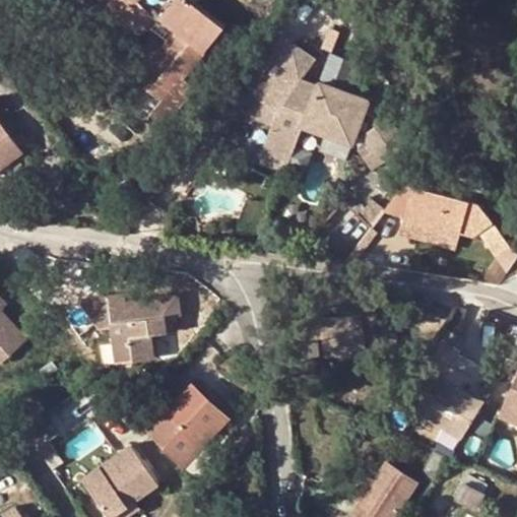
[(136,3),(139,0),(103,0),(120,18),(136,3)]
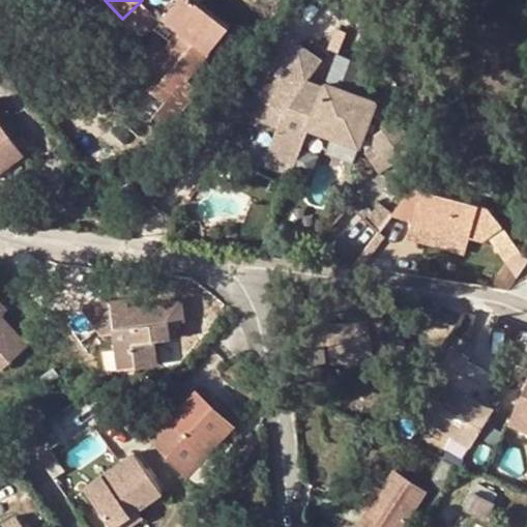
[(175,5),(171,0),(145,0),(163,21),(175,5)]
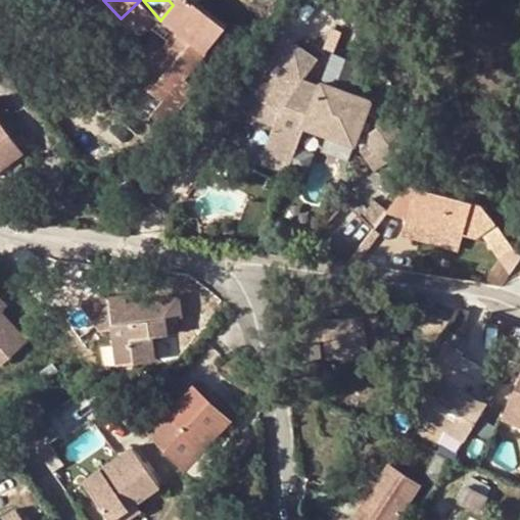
[(160,20),(176,33),(203,55),(225,30),(188,0),(177,0),(173,5),(160,20)]
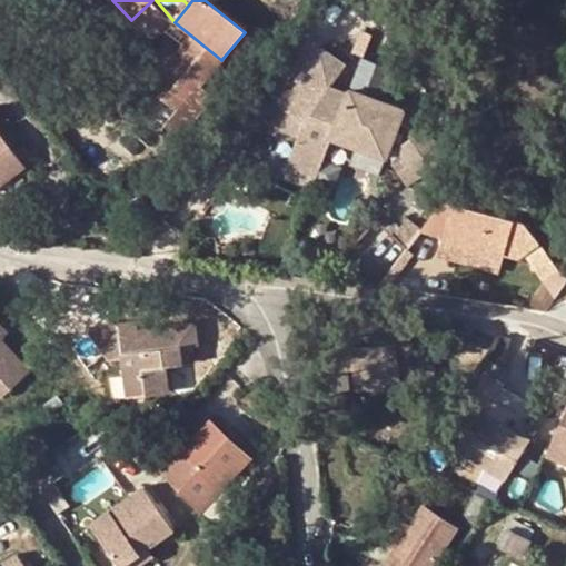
[(199,88),(221,60),(191,36),(169,65),(199,88)]
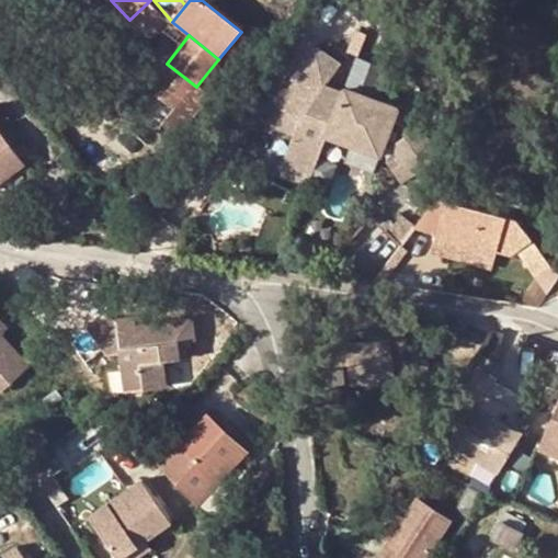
[(391,147),(411,175),(436,159),(416,129),(407,136),(398,124),(389,120),(395,104),(343,87),(341,93),(322,87),(337,66),(312,48),(274,103),(297,120),(279,171),(307,182),(326,133),(376,151),(380,144),(391,147)]
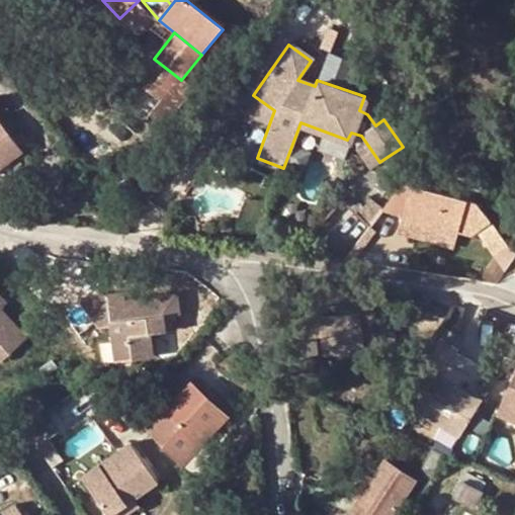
[(333,52),(326,69),(354,80),(361,63),(333,52)]
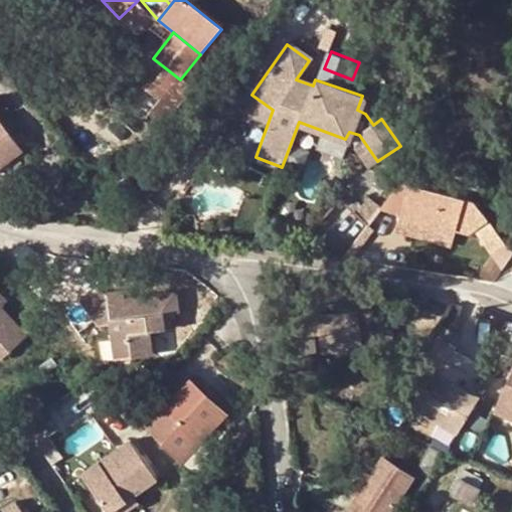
[(162,127),(192,90),(180,79),(153,58),(134,81),(160,103),(149,117),(162,127)]
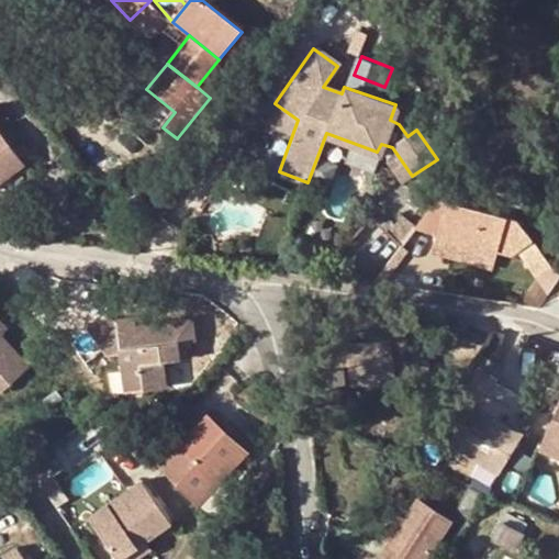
[(0,183),(24,165),(0,135),(0,183)]
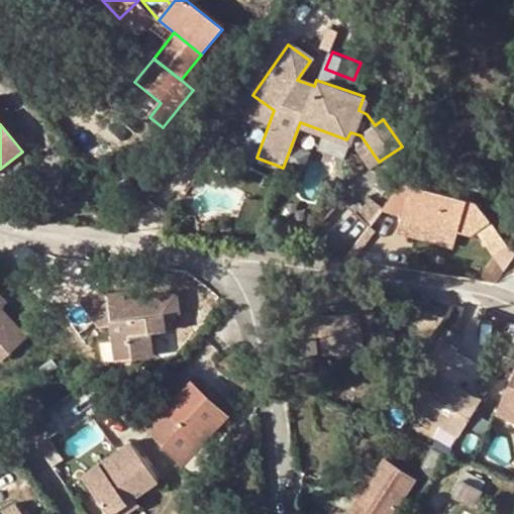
[(475,203),(410,186),(397,232),(451,247),(455,232),(473,237),(477,234),(494,259),(508,248),(475,203)]
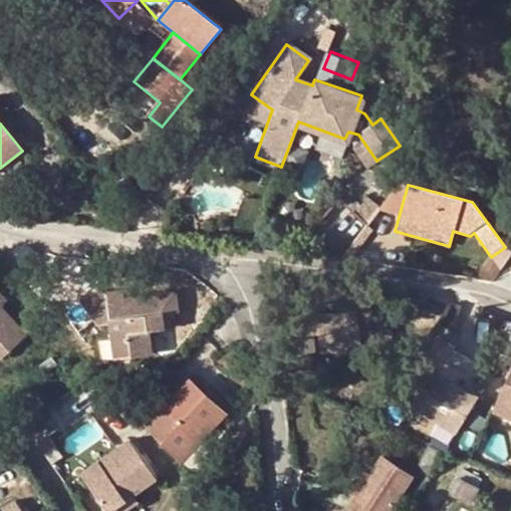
[(378,249),(361,236),(341,262),(365,266),(378,249)]
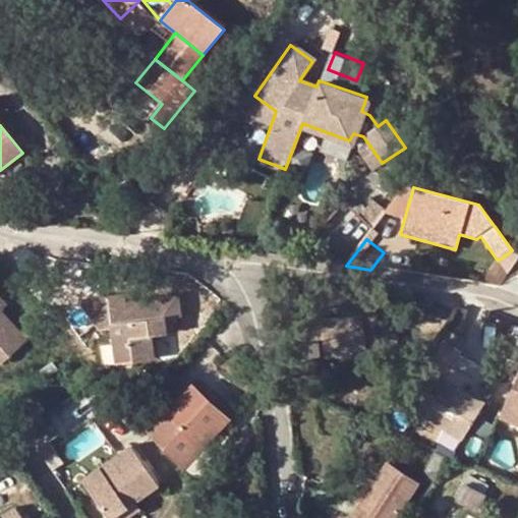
[(126,294),(102,297),(108,305),(128,304),(127,302),(126,294)]
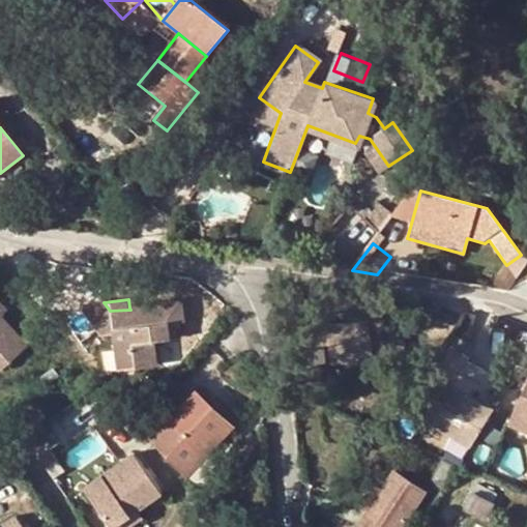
[(110,311),(104,302),(86,304),(84,314),(107,342),(115,341),(117,352),(132,351),(134,364),(156,362),(154,343),(179,339),(177,324),(183,323),(181,302),(147,305),(148,315),(132,317),(130,310),(110,311)]
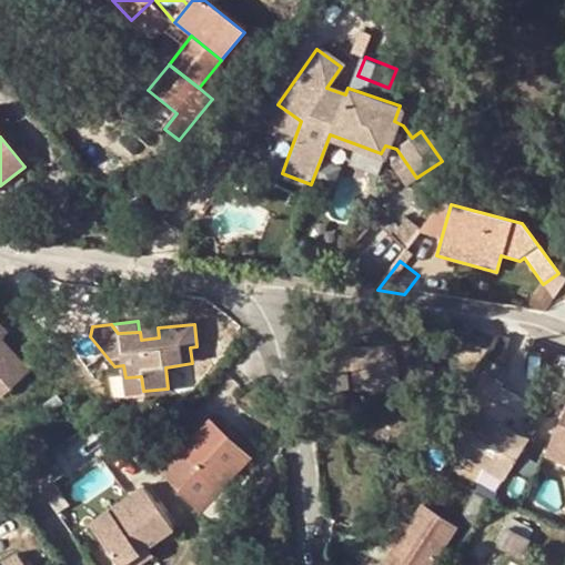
[(0,400),(30,373),(0,342),(7,335),(0,328),(0,400)]
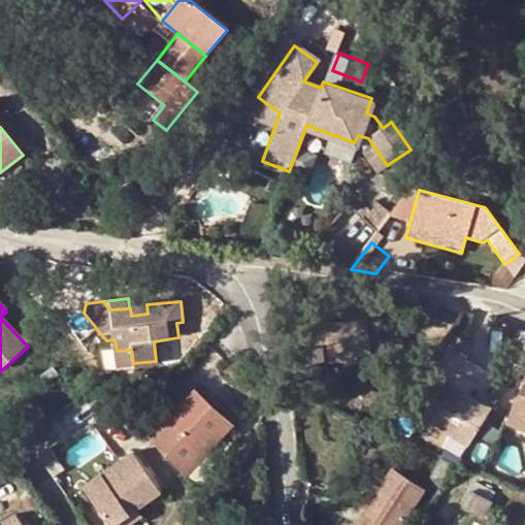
[(148,314),(146,304),(129,306),(130,308),(131,316),(148,314)]
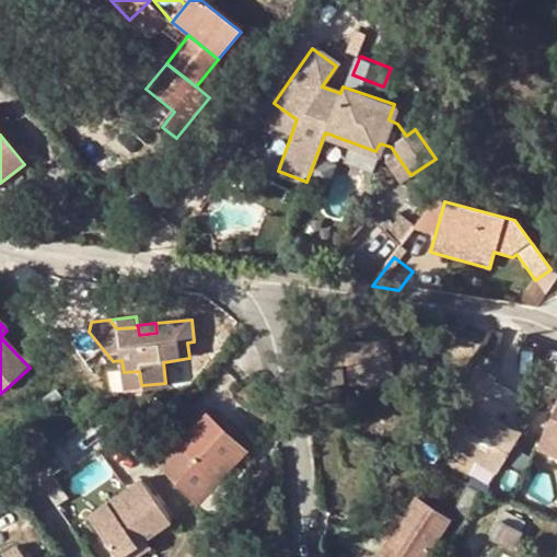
[(387,341),(322,349),(324,368),(320,368),(321,381),(324,380),(325,389),(337,387),(335,363),(343,363),(346,386),(391,381),(391,379),(427,375),(422,341),(389,346),(387,341)]
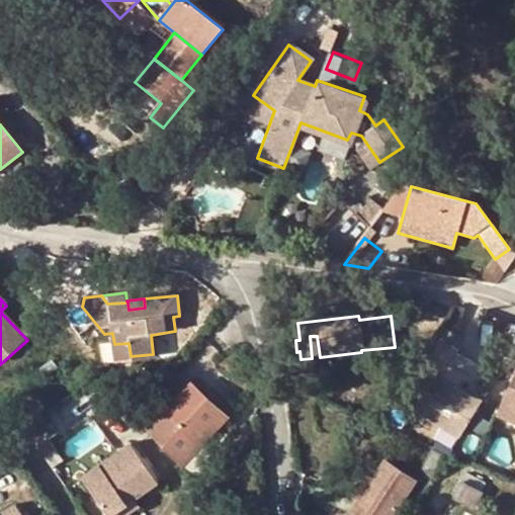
[(129,343),(114,344),(117,363),(154,359),(153,354),(131,356),(129,343)]
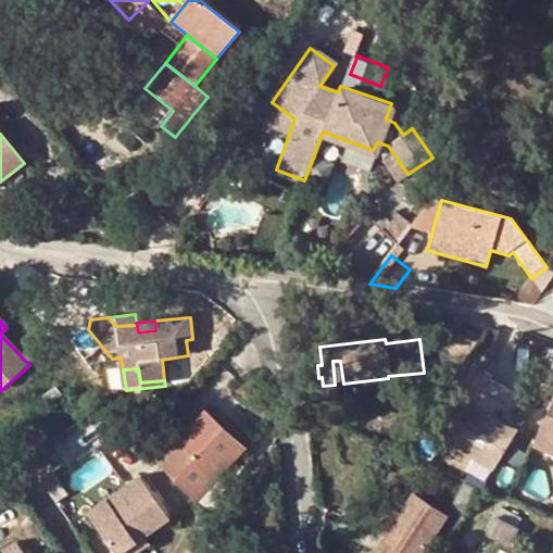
[(511,440),(484,422),(487,416),(481,413),(490,397),(499,402),(506,390),(477,372),(460,400),(467,404),(443,441),(493,473),(511,440)]
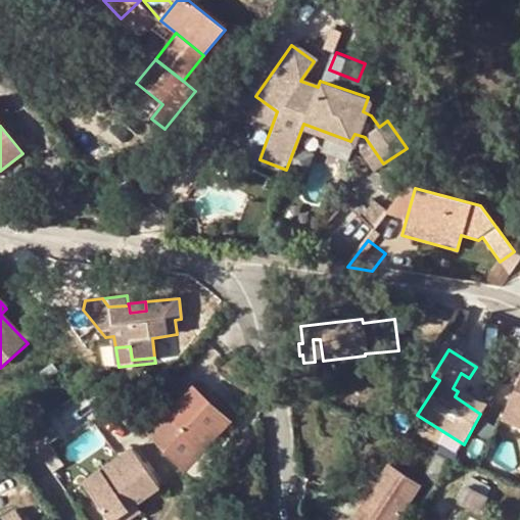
[(56,374),(51,366),(39,374),(44,382),(56,374)]
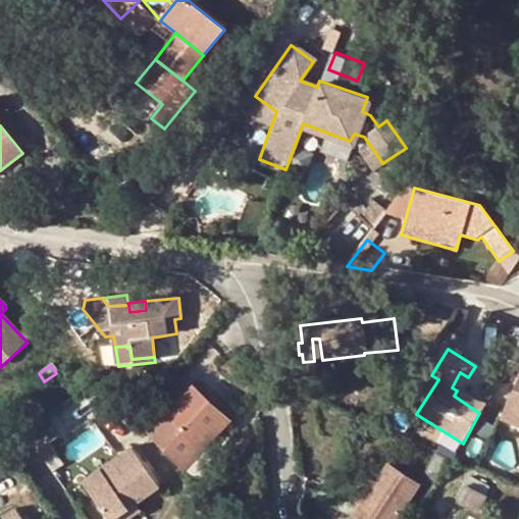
[(192,388),(151,434),(183,472),(228,422),(192,388)]
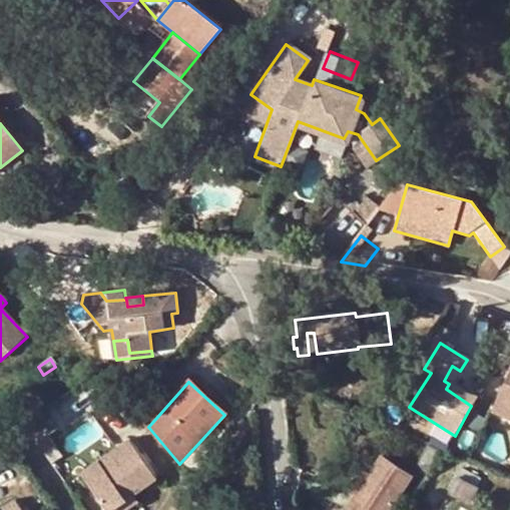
[(446,389),(471,406),(475,400),(449,384),(446,389)]
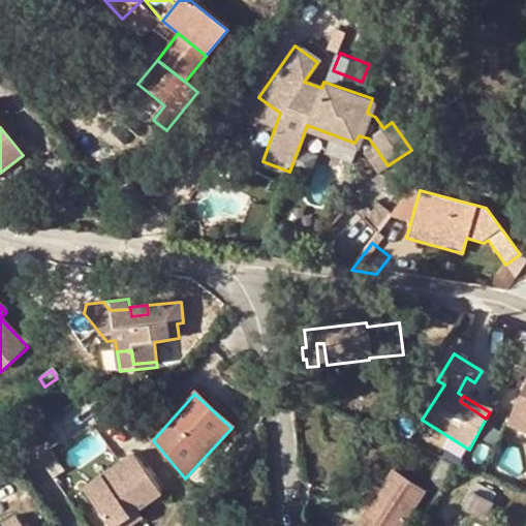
[(525,437),(506,474),(525,484),(525,437)]
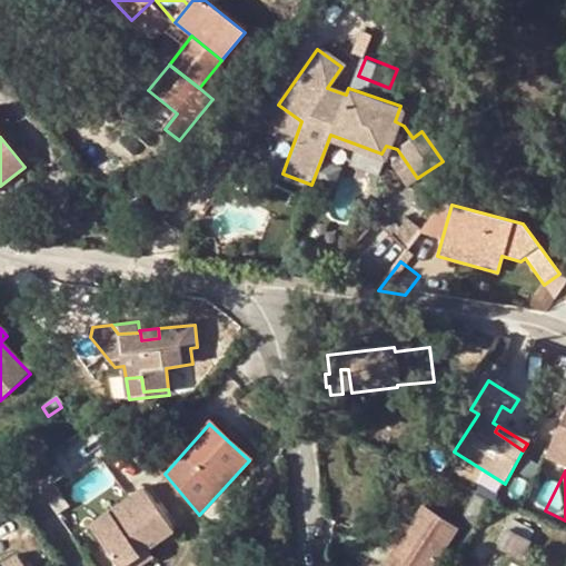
[(57,476),(43,485),(51,498),(66,489),(57,476)]
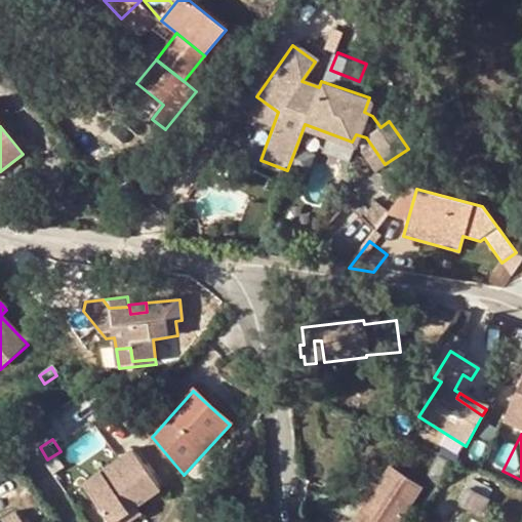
[(128,521),(130,520),(155,505),(128,463),(77,494),(94,521),(128,521)]
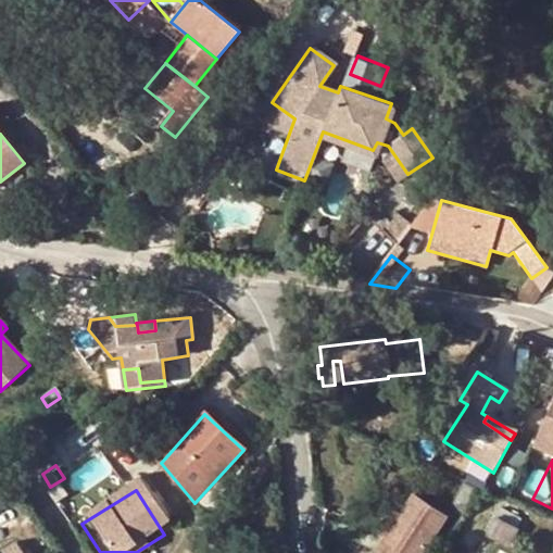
[(388,545),(382,542),(374,552),(419,552),(444,518),(412,498),(401,516),(406,520),(388,545)]
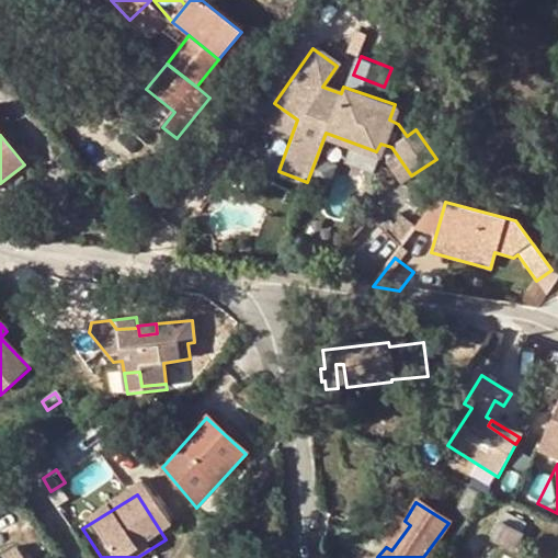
[(391,550),(410,525),(405,521),(395,515),(377,541),(386,547),(391,550)]
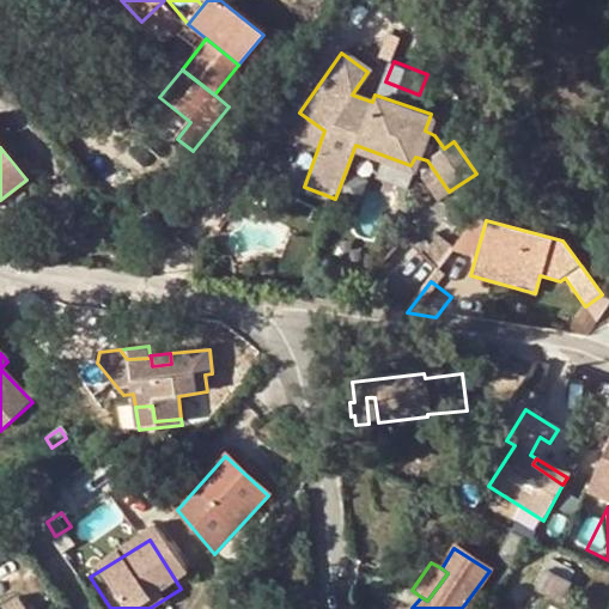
[(546,572),(562,580),(567,572),(550,562),(546,572)]
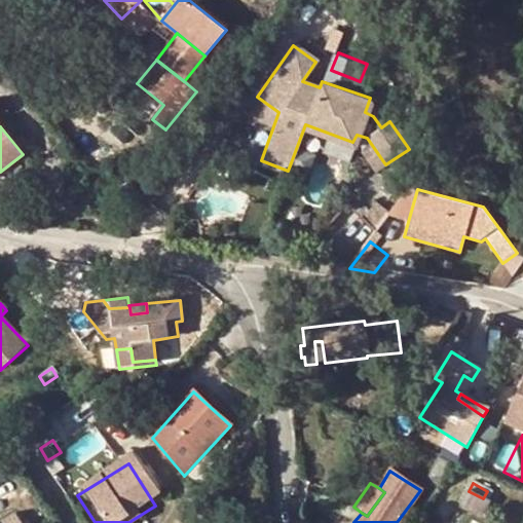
[(483,498),(469,491),(460,505),(483,517),(489,502),(483,498)]
